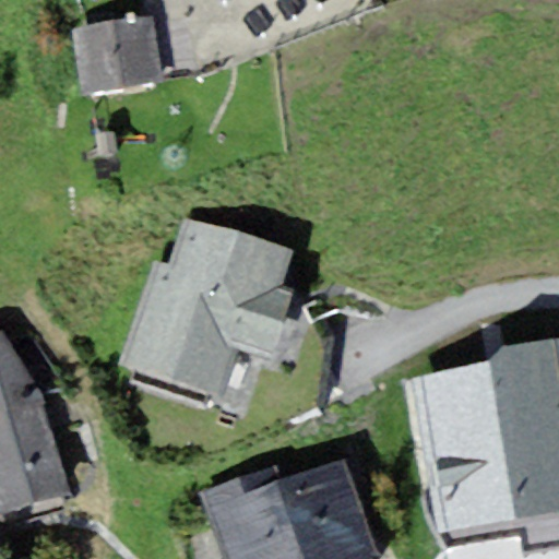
[(84,95),(162,80),(150,15),(72,30),(84,95)]
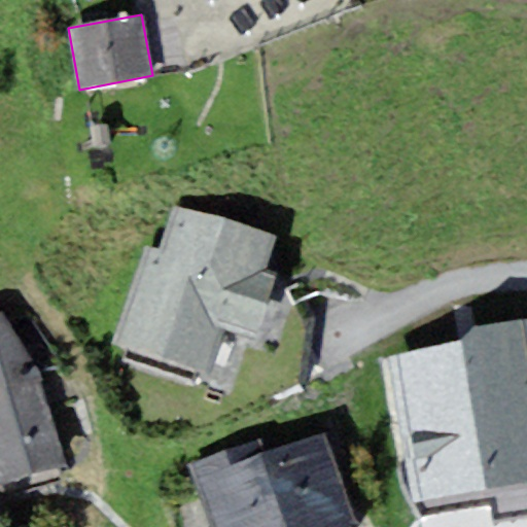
[(274,284),(258,279),(273,236),(178,206),(164,252),(146,246),(115,344),(208,373),(221,331),(255,343),(274,284)]
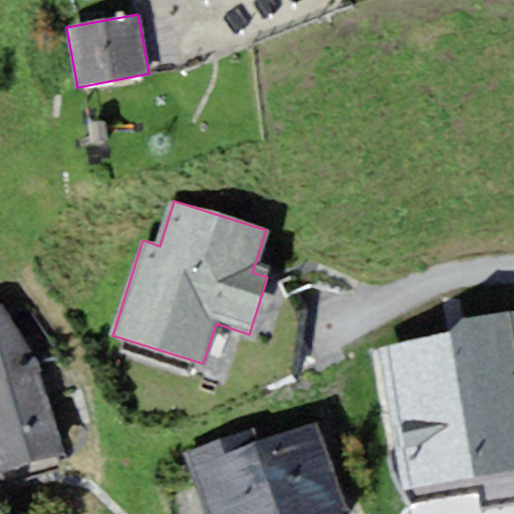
[(35,355),(2,305),(0,305),(0,474),(65,456),(35,355)]
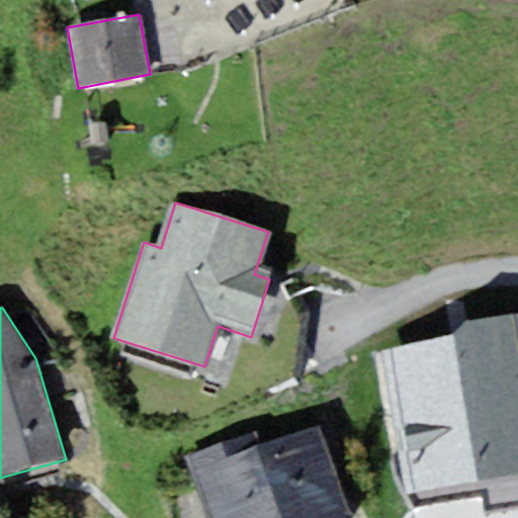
[(517,462),(517,315),(459,325),(462,343),(382,356),(401,465),(481,452),(483,468),(517,462)]
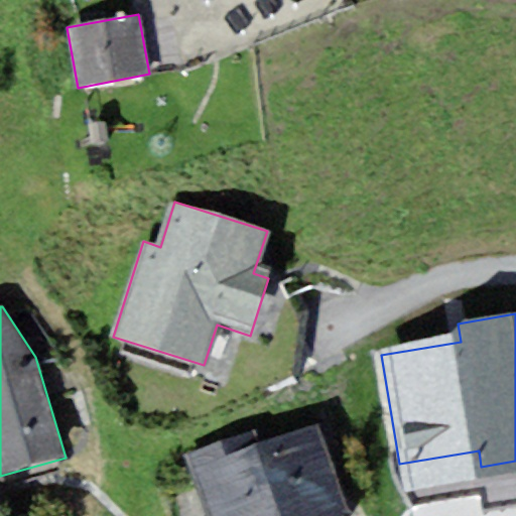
[(343,515),(343,514),(350,511),(319,423),(260,442),(256,431),(187,454),(210,515),(343,515)]
